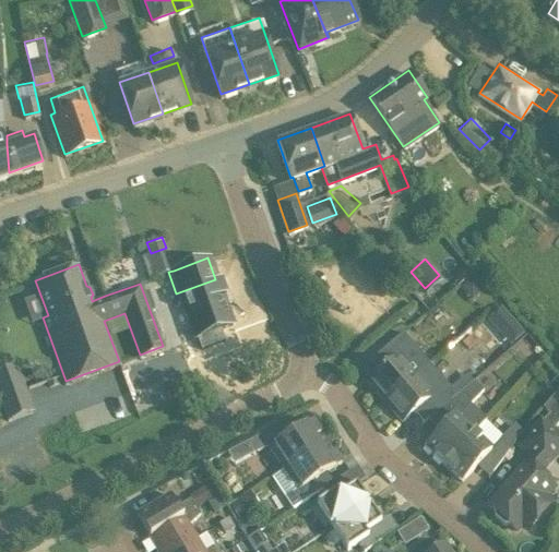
[(215,279),(176,294),(183,315),(223,301),(222,297),(223,297),(218,284),(217,284),(215,279)]
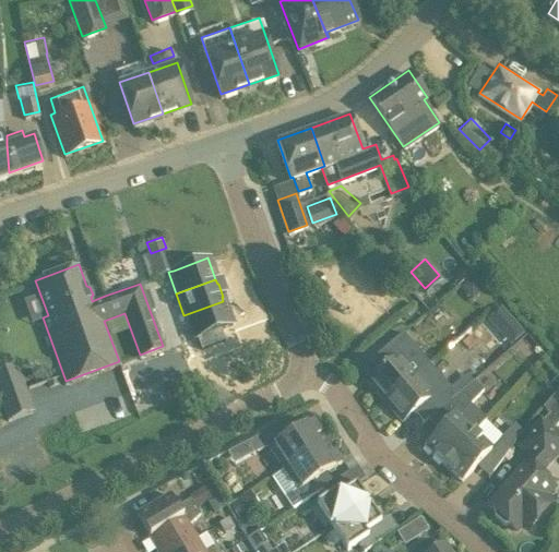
[(223,301),(183,315),(191,337),(216,328),(230,323),(223,301)]
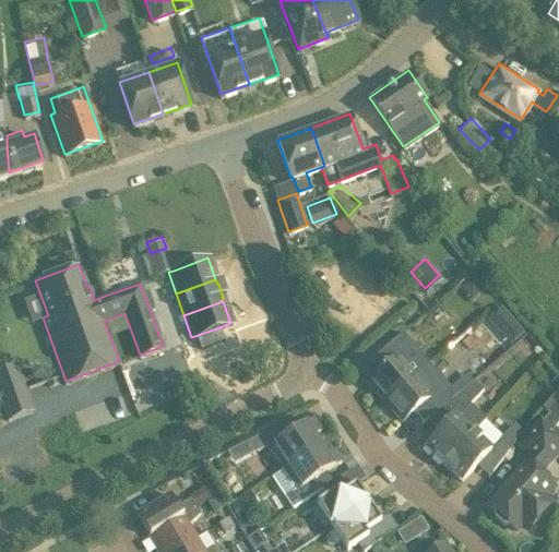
[(487,312),(499,326),(511,314),(499,301),(487,312)]
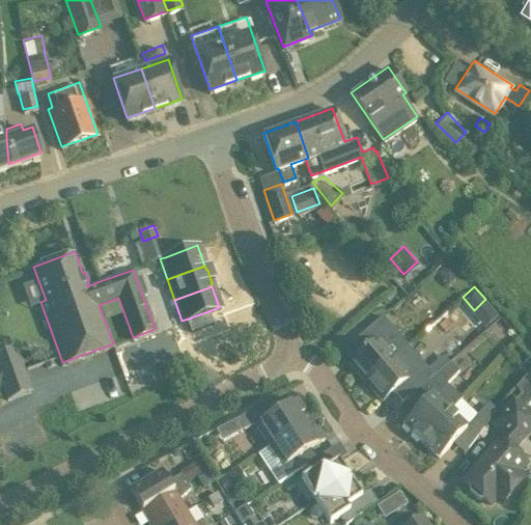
[(205,312),(182,321),(186,331),(210,323),(205,312)]
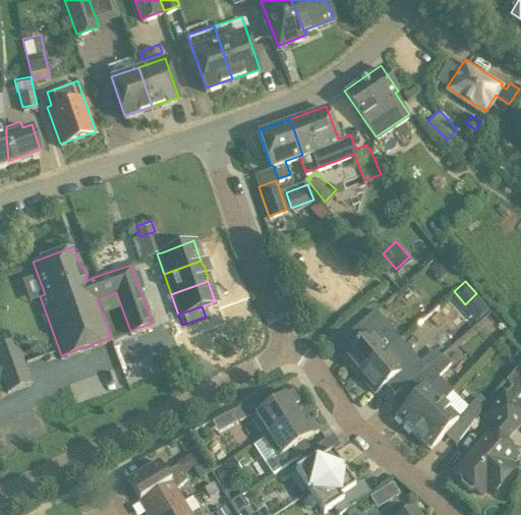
[(358,370),(400,334),(375,306),(355,324),(364,334),(343,352),(356,368),(358,370)]
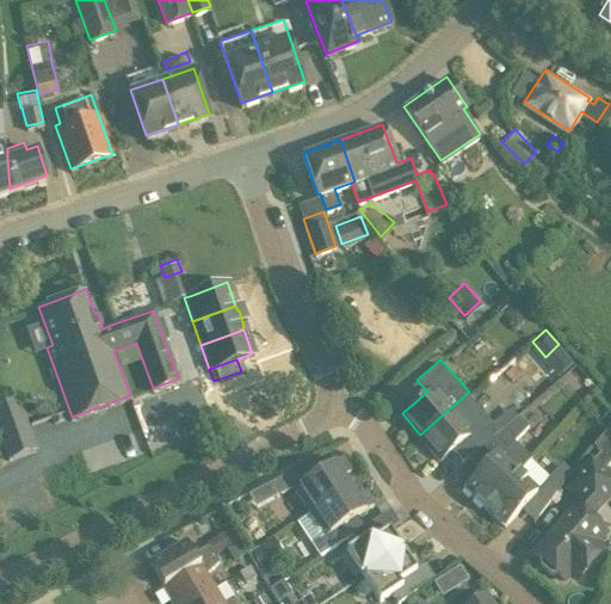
[(469,392),(420,435),(439,456),(468,432),(479,444),(499,427),(469,392)]
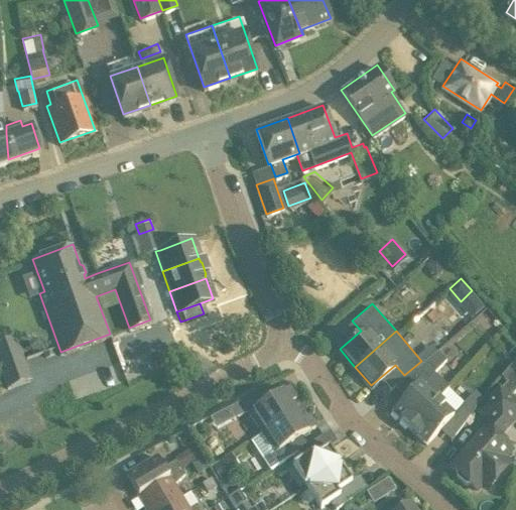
[(0,369),(6,386),(31,377),(15,334),(0,339),(0,369)]
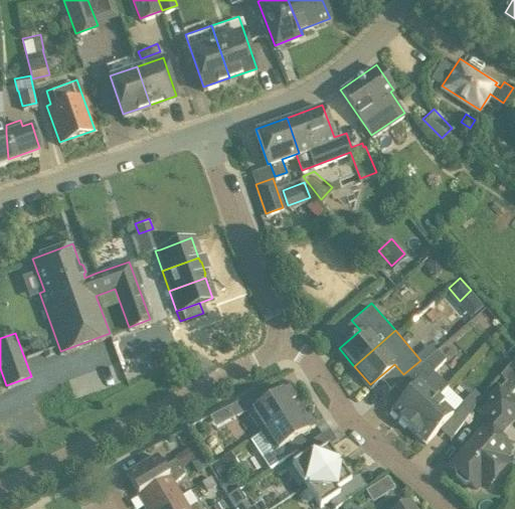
[(432,370),(445,356),(436,347),(414,365),(423,373),(390,407),(407,423),(435,395),(446,382),(432,370)]
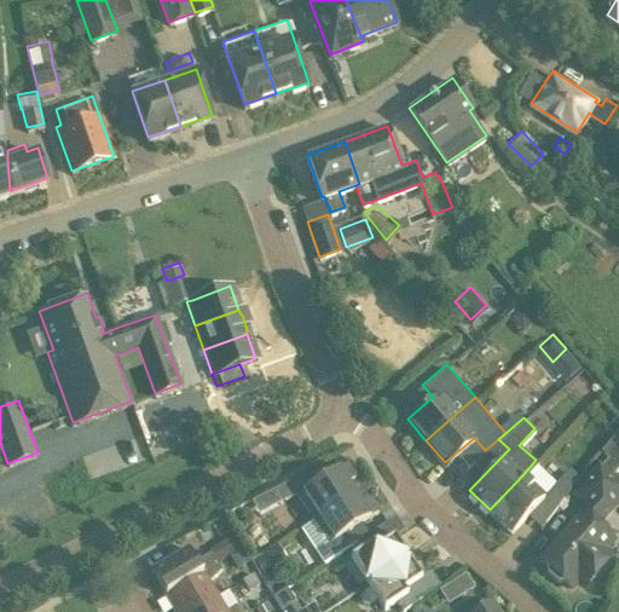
[(86,444),(92,465),(163,444),(157,422),(86,444)]
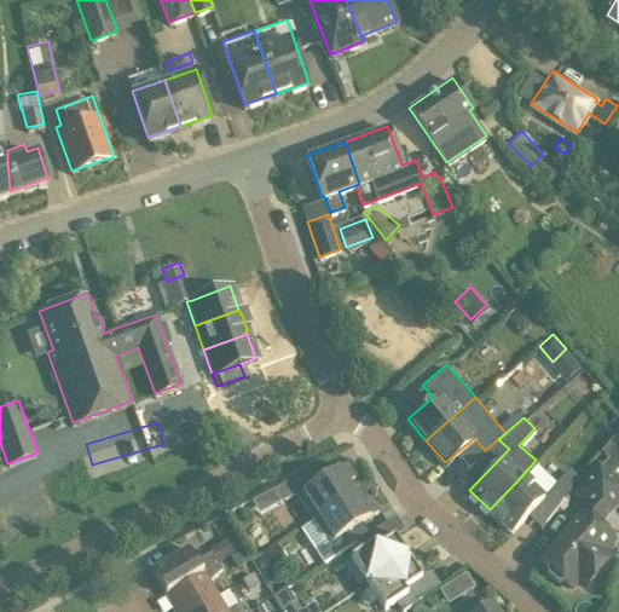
[(606,451),(609,455),(618,443),(618,425),(600,446),(606,451)]
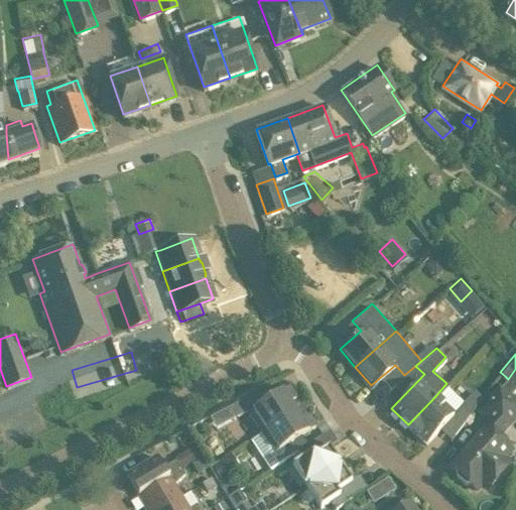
[(261,429),(295,407),(289,398),(296,394),(289,383),(248,410),(261,429)]
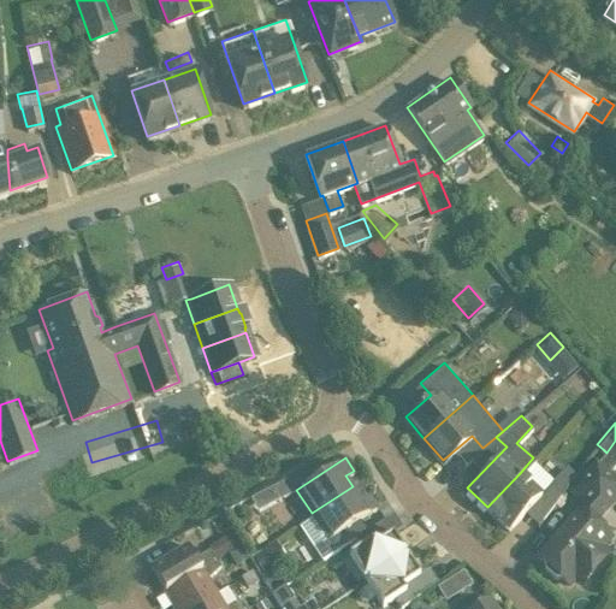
[(555,573),(560,573),(568,580),(574,573),(581,579),(609,548),(602,542),(610,532),(593,518),(615,490),(615,477),(596,459),(575,483),(587,495),(537,553),(544,560),(544,565),(555,573)]
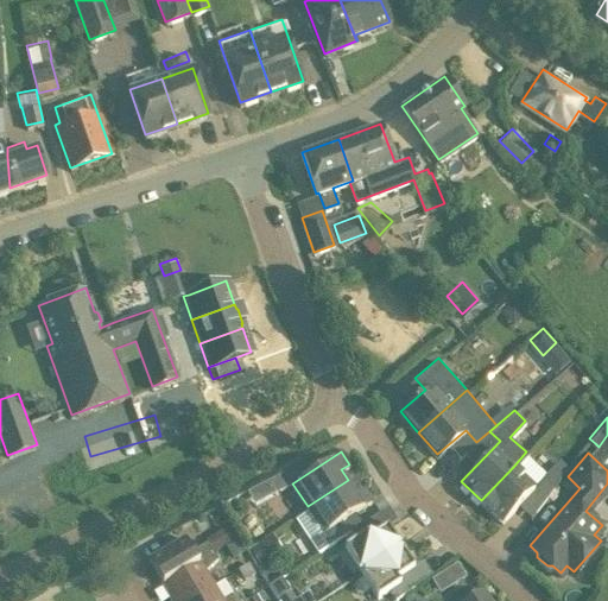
[(513,467),(481,500),(502,519),(523,498),(536,510),(553,485),(543,474),(532,486),(513,467)]
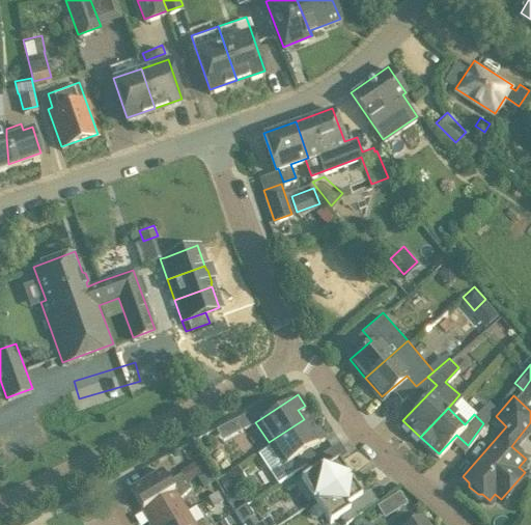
[(245,411),(233,416),(240,427),(251,422),(245,411)]
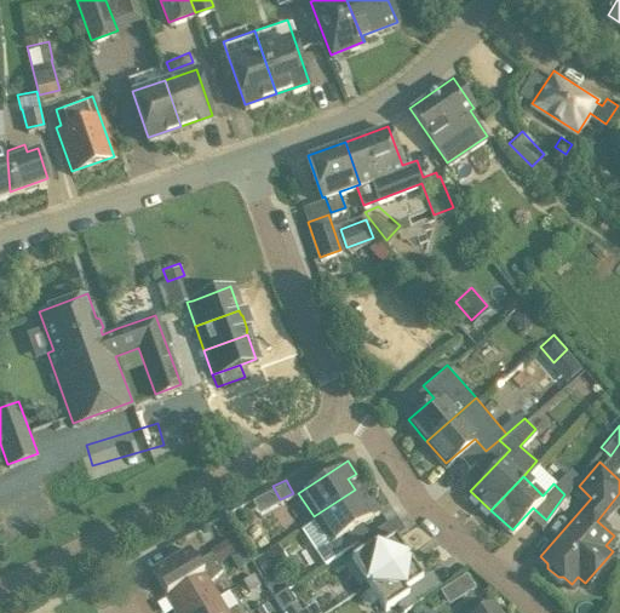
[(362,500),(355,490),(314,516),(300,525),(323,559),(366,532),(359,521),(379,508),(371,496),(362,500)]
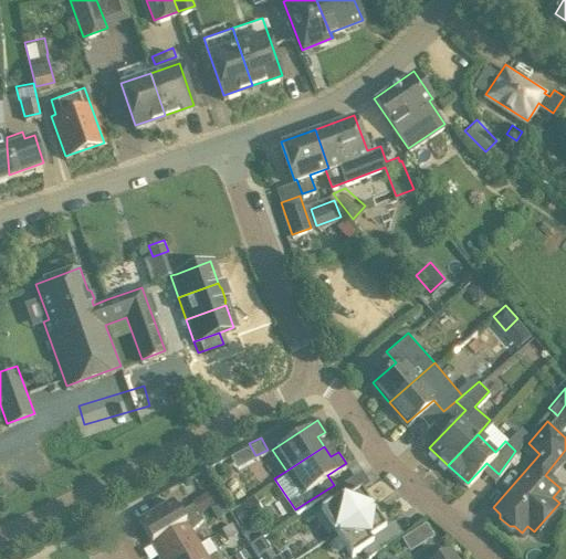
[(335,529),(373,505),(360,486),(352,492),(344,480),(326,491),(332,498),(320,506),(335,529)]
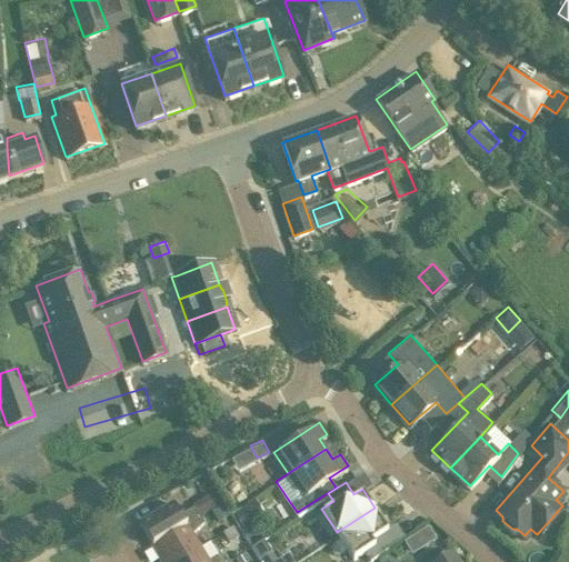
[(195,502),(200,511),(212,503),(207,493),(195,502)]
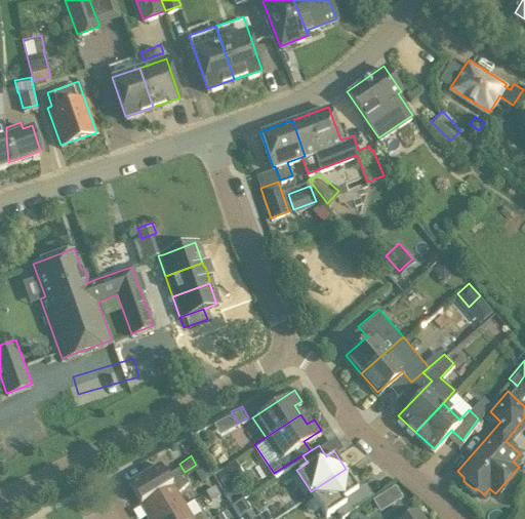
[(140,500),(185,473),(179,465),(166,472),(160,461),(128,480),(140,500)]
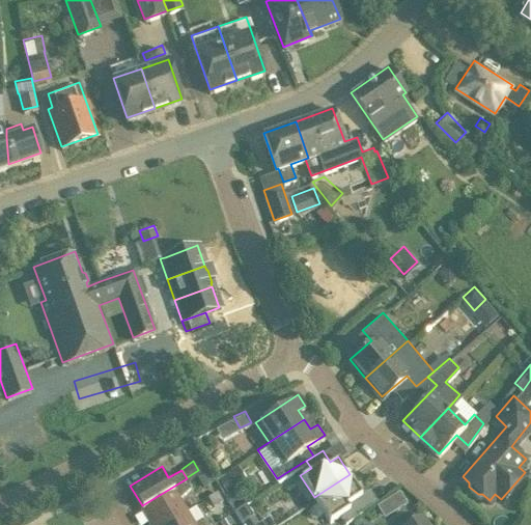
[(207,466),(197,473),(203,484),(214,476),(207,466)]
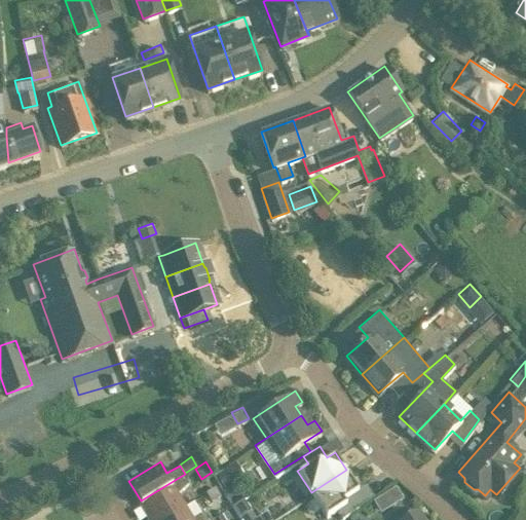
[(346,470),(311,492),(313,494),(308,498),(306,500),(305,504),(306,508),(308,509),(312,510),(315,509),(320,506),(326,514),(336,508),(341,516),(347,512),(358,506),(349,493),(358,488),(346,470)]
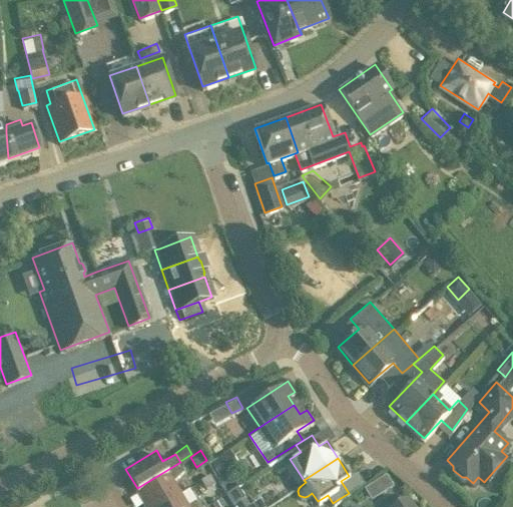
[(147,506),(154,506),(181,491),(172,478),(183,468),(180,462),(137,488),(147,506)]
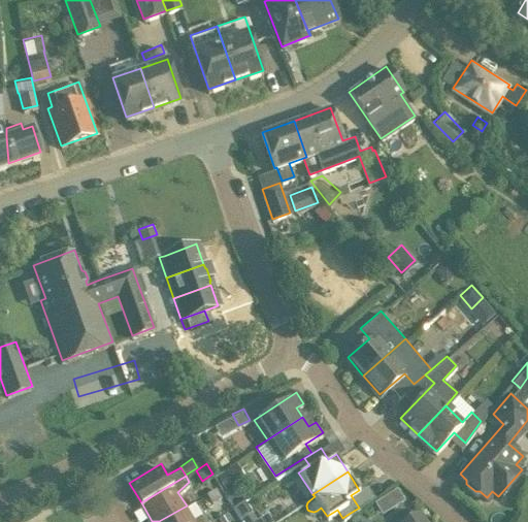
[(398,485),(391,490),(397,500),(404,495),(398,485)]
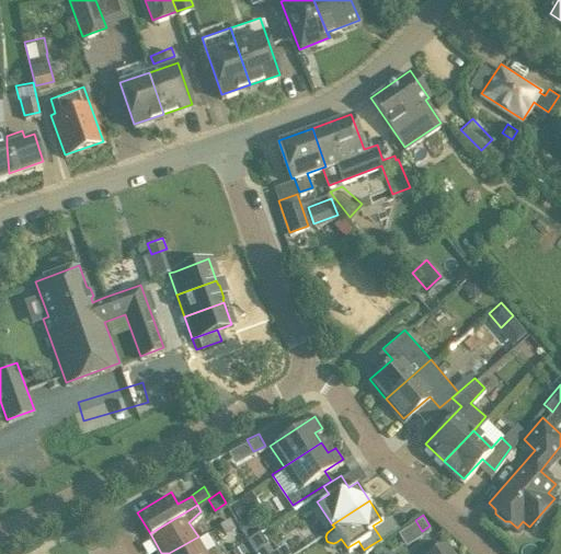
[(225,530),(235,524),(229,516),(219,521),(225,530)]
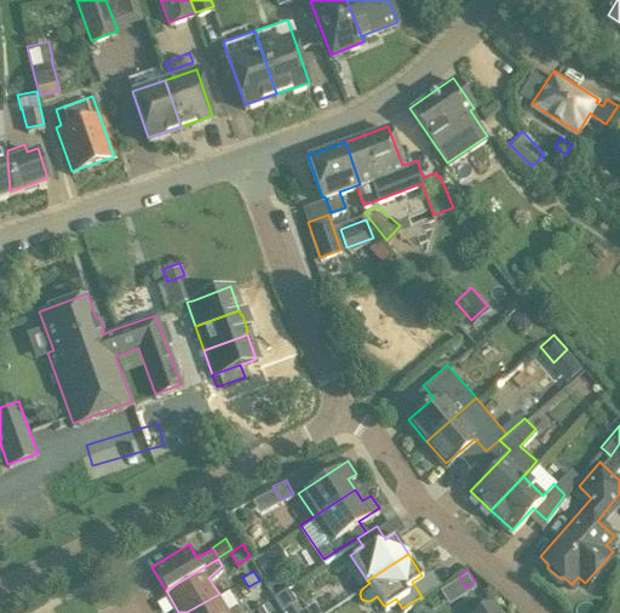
[(274,593),(282,606),(296,597),(287,584),(274,593)]
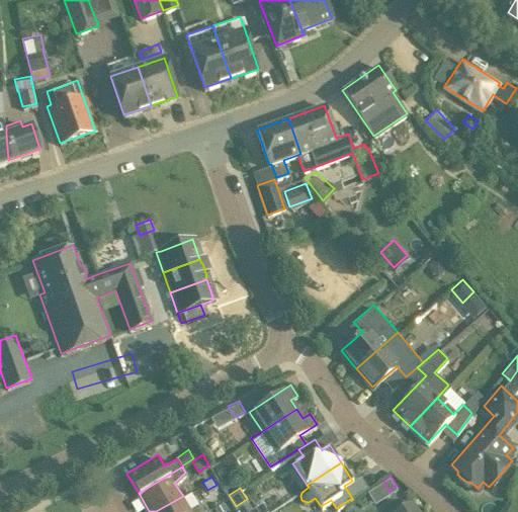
[(202,511),(207,509),(203,502),(189,507),(183,496),(156,511),(202,511)]
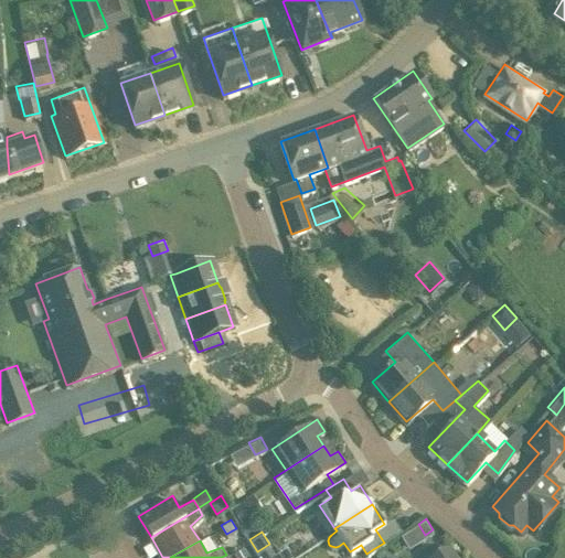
[(249,550),(245,543),(234,549),(240,557),(249,550)]
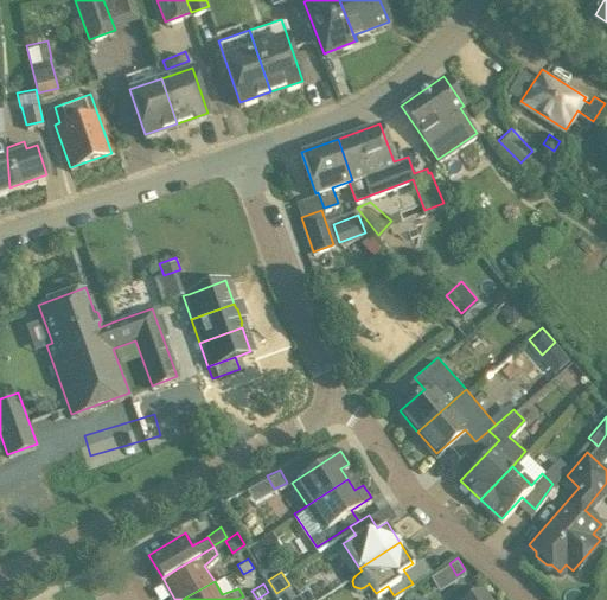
[(491,599),(483,586),(458,599),(491,599)]
